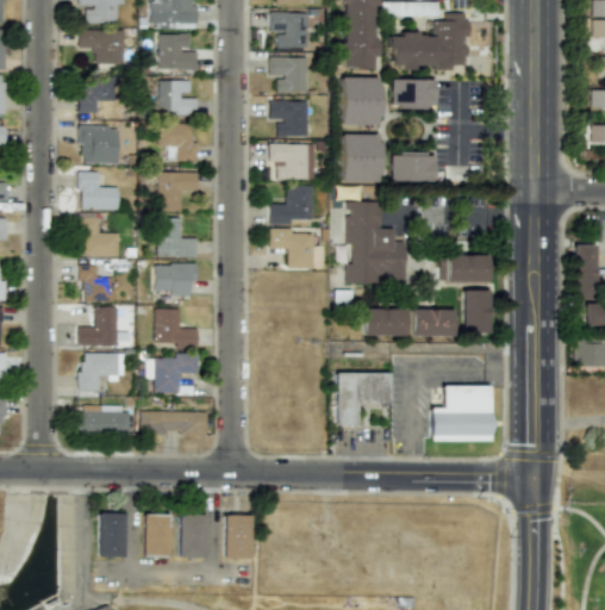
[(118,22),(118,4),(124,4),(123,0),(79,0),(79,6),(86,6),(86,22),(118,22)]
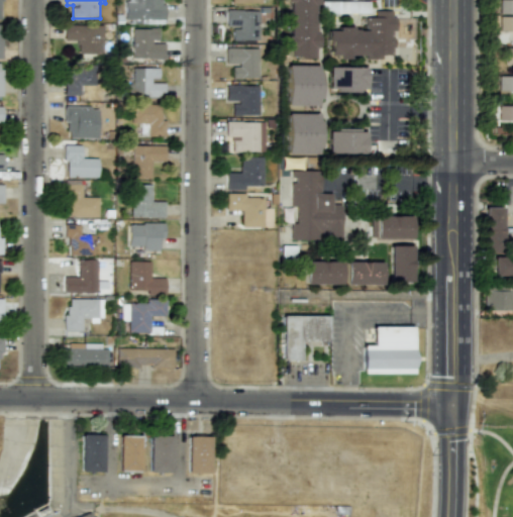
[(165,23),(164,0),(126,0),(127,23),(165,23)]
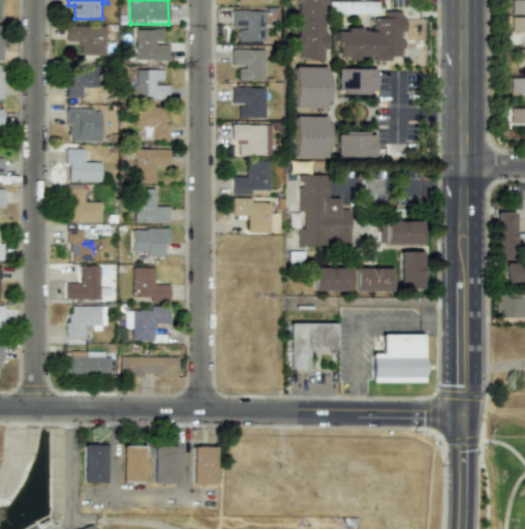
[(297,0),(298,58),(323,58),(323,50),(327,50),(326,0),(297,0)]
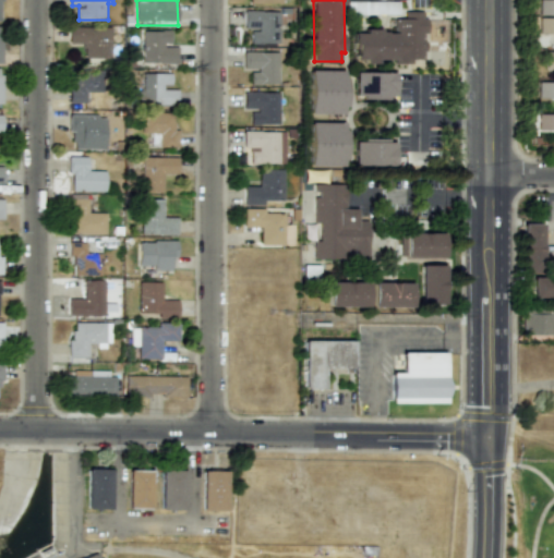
[(553,0),(541,0),(542,15),(553,14),(553,0)]
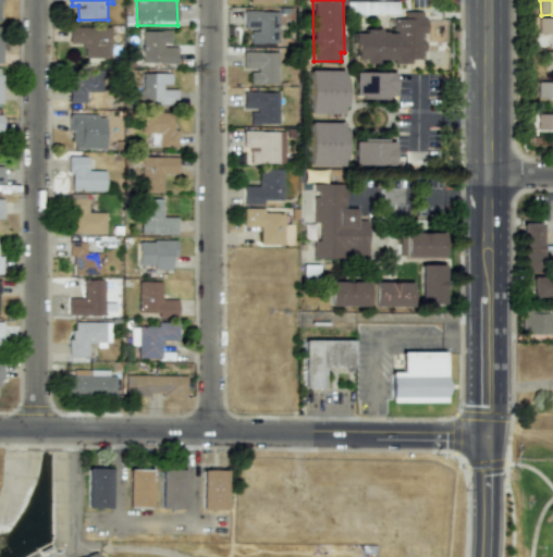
[(254,44),(282,42),(282,11),(246,11),(247,28),(253,28),(254,44)]
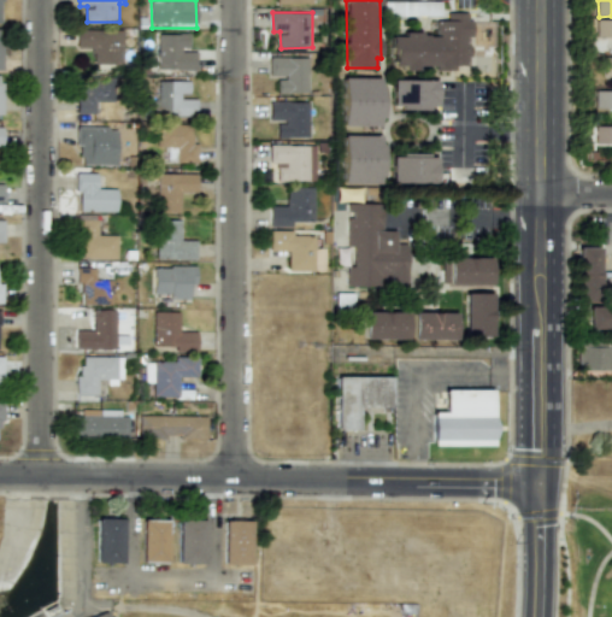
[(472,66),(474,12),(449,12),(449,21),(440,21),(440,36),(423,36),(423,33),(406,31),(406,37),(395,36),(394,68),(460,70),(460,65),(472,66)]
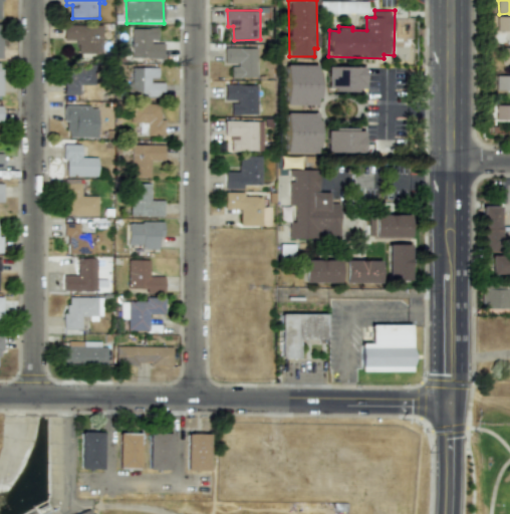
[(498,30),(509,31),(509,17),(498,16),(498,30)]
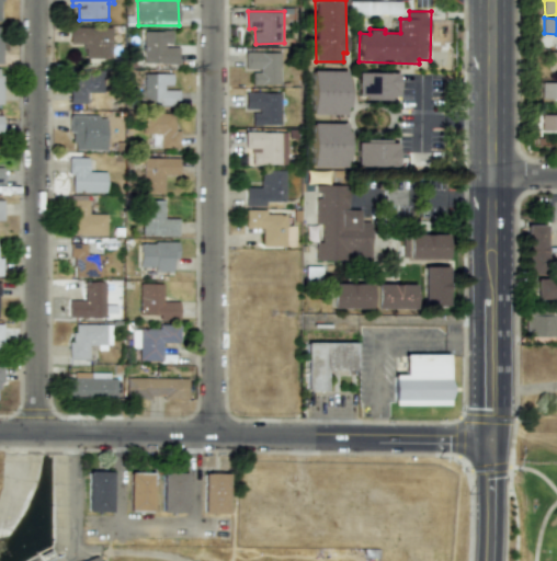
[(114,27),(72,27),(72,43),(87,44),(87,58),(114,58),(114,27)]
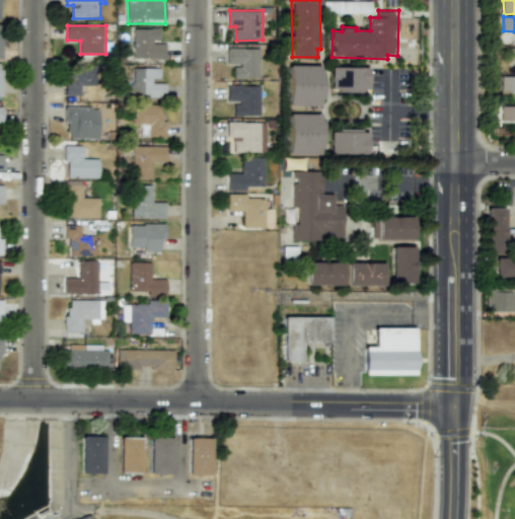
[(135,59),(167,59),(167,42),(161,42),(161,28),(134,28),(135,59)]
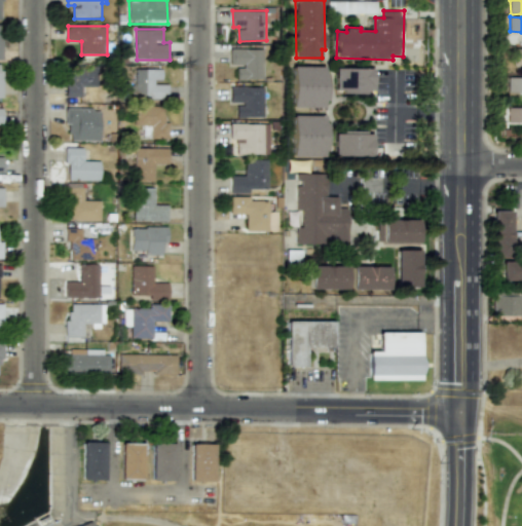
[(239,79),(265,79),(265,49),(232,48),(231,65),(239,66),(239,79)]
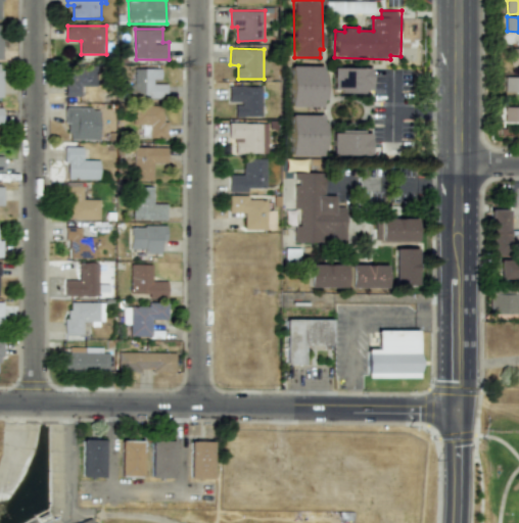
[(98,65),(68,64),(67,96),(97,97),(98,65)]
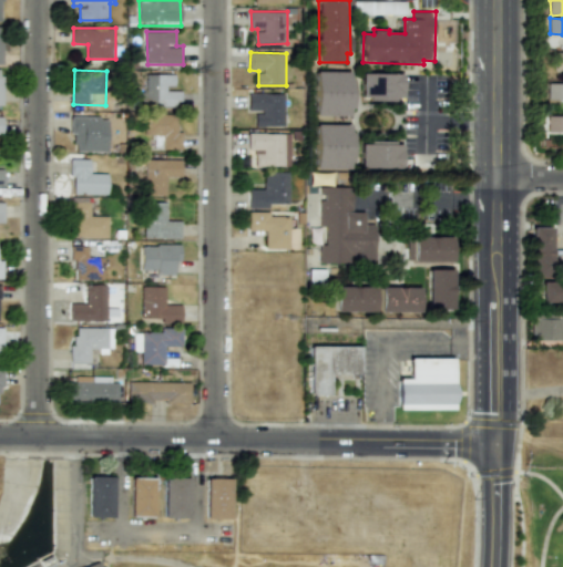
[(354,71),(317,71),(317,115),(352,116),(354,71)]
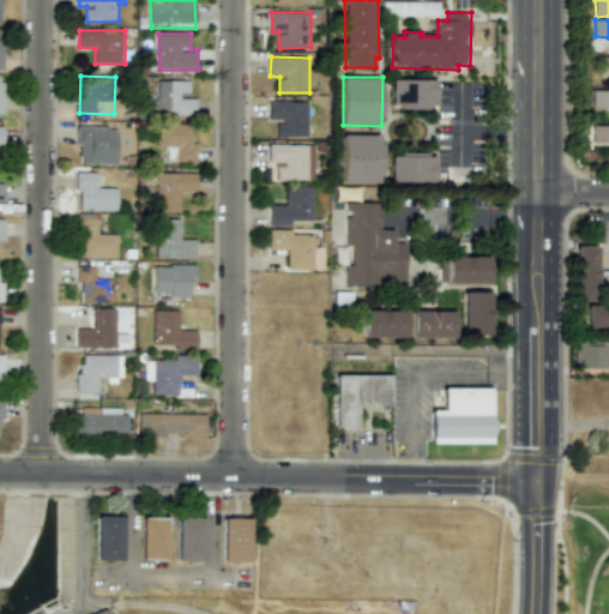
[(392,107),(436,108),(438,80),(393,79),(392,107)]
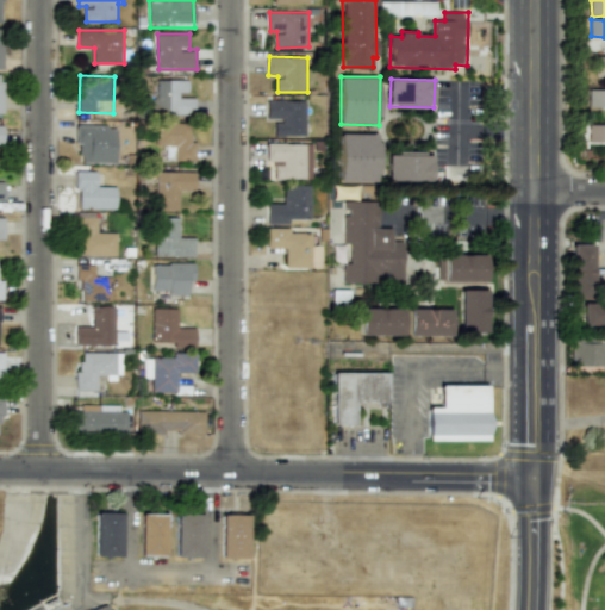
[(189,80),(157,80),(158,98),(151,99),(153,113),(197,111),(195,95),(189,95),(189,80)]
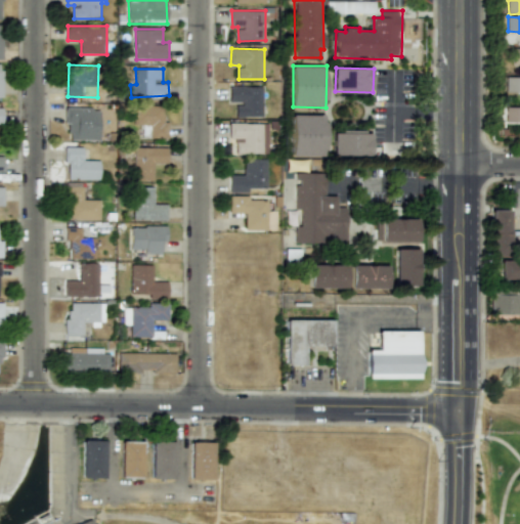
[(264,86),(231,86),(231,102),(237,102),(237,117),(265,117),(264,86)]
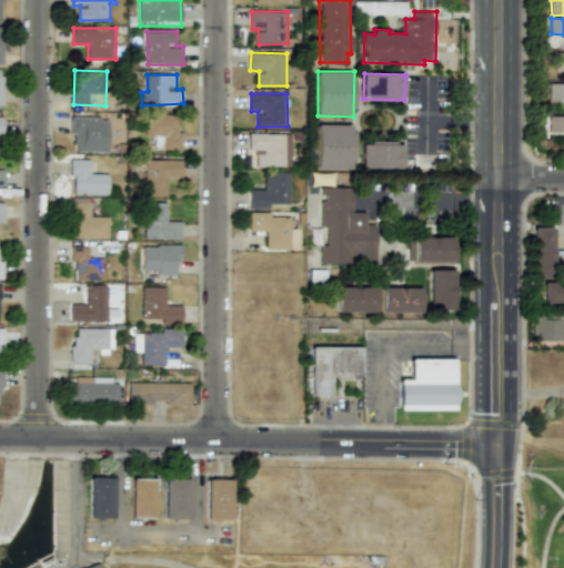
[(181,150),(182,117),(148,115),(148,135),(155,135),(155,150),(181,150)]
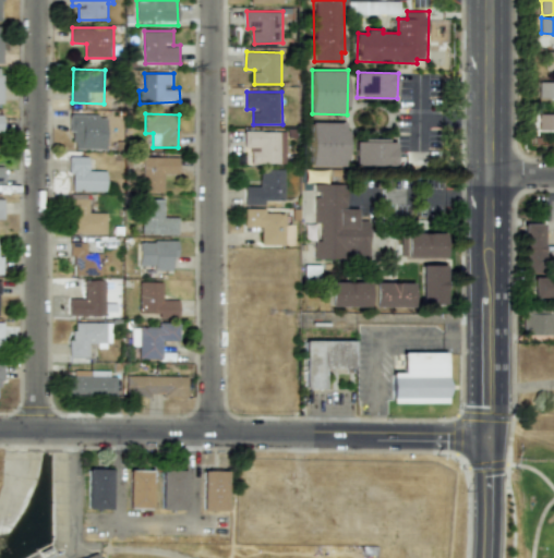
[(553,113),(541,113),(540,130),(553,130),(553,113)]
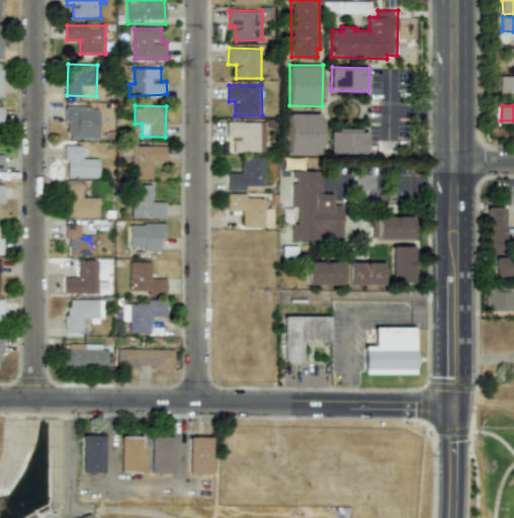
[(100,139),(100,107),(68,107),(68,139),(100,139)]
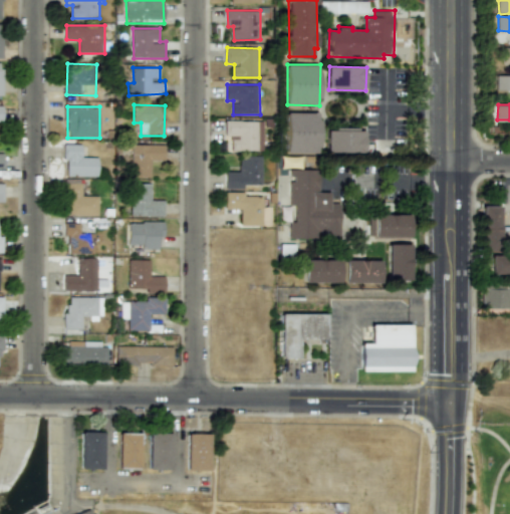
[(287,153),(319,153),(319,113),(287,112),(287,153)]
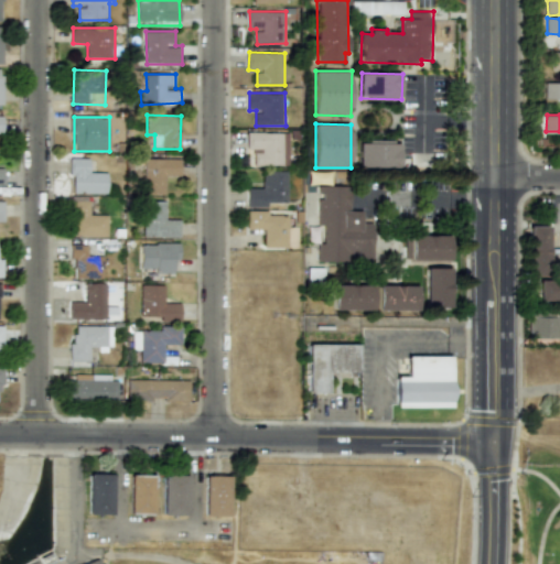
[(290,165),(290,133),(250,132),(250,165),(290,165)]
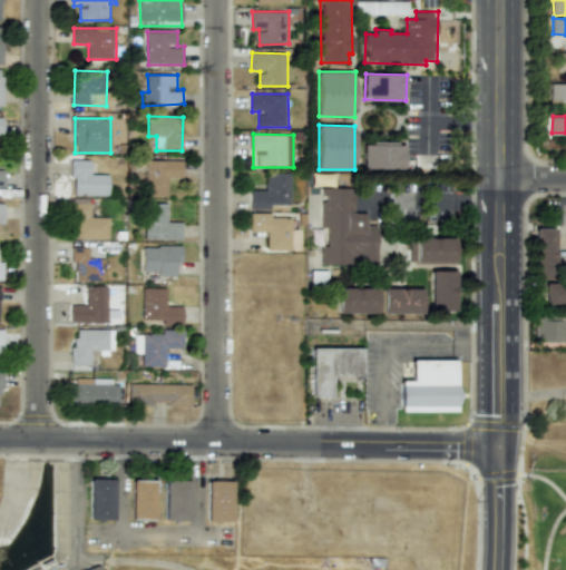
[(405,169),(406,144),(364,143),(364,169),(405,169)]
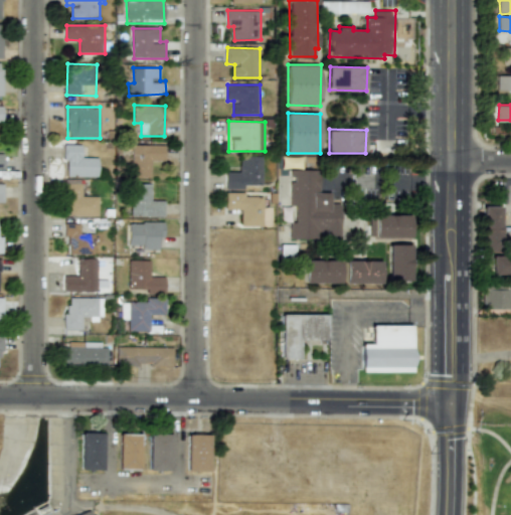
[(100,176),(100,157),(83,157),(82,145),(66,145),(67,177),(100,176)]
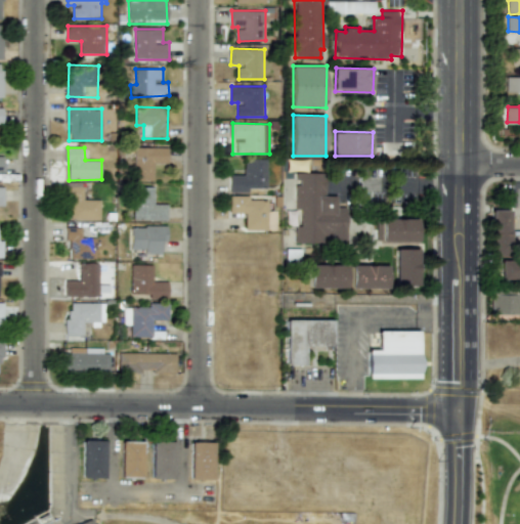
[(155,181),(155,163),(169,164),(169,148),(136,147),(135,180),(155,181)]
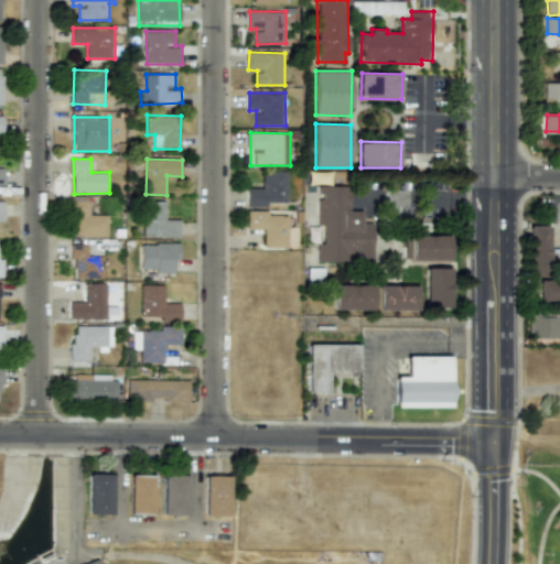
[(289,172),(265,171),(265,188),(249,188),(249,206),(270,207),(270,203),(289,203),(289,172)]
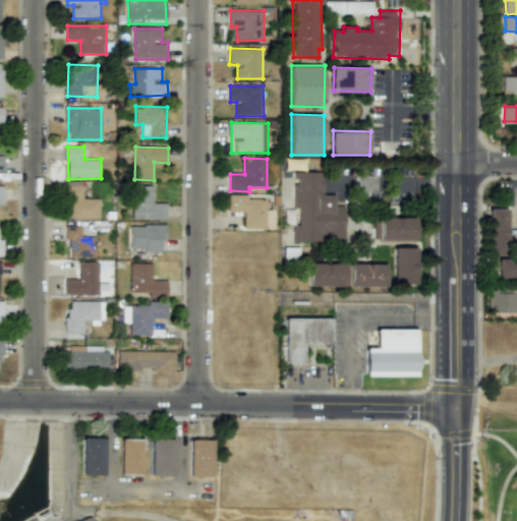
[(294,240),(345,241),(346,195),(325,195),(325,173),(295,172),(294,209),(300,209),(299,225),(294,225),(294,240)]
